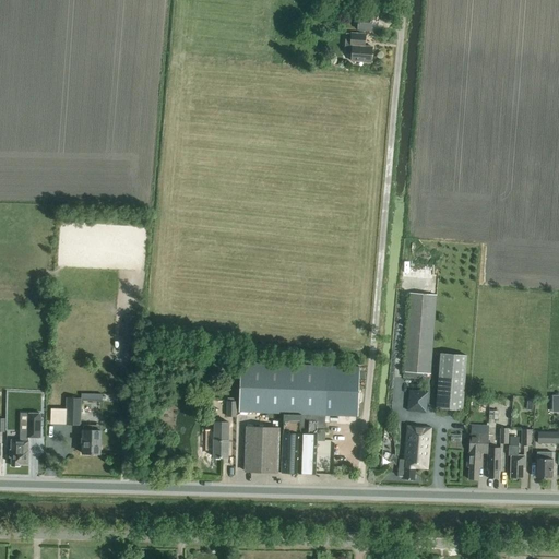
[(371,31),(372,16),(358,15),(357,30),(371,31)]
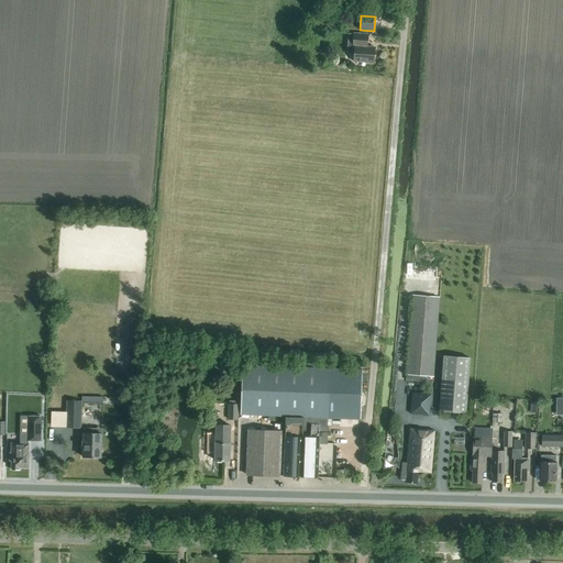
[(374,64),(375,47),(367,47),(368,35),(354,34),(348,34),(348,46),(355,47),(354,62),(374,64)]
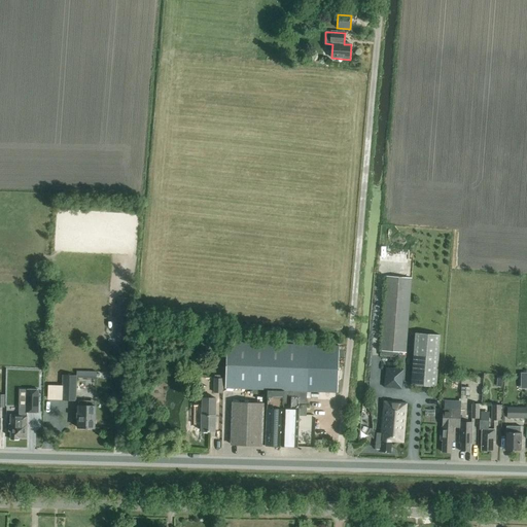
[(398,352),(406,353),(411,279),(386,277),(380,356),(397,357),(398,352)]
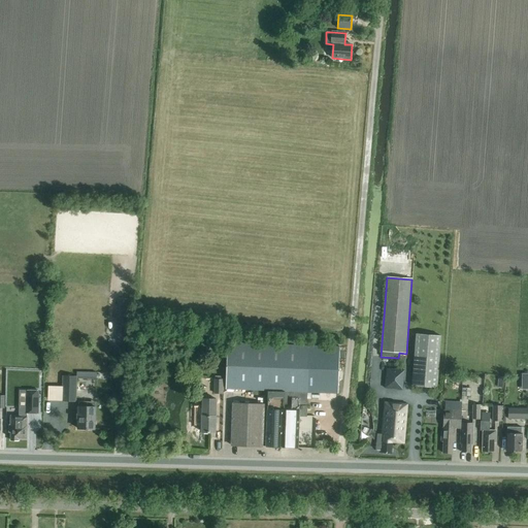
[(417,334),(411,386),(436,388),(441,336),(417,334)]
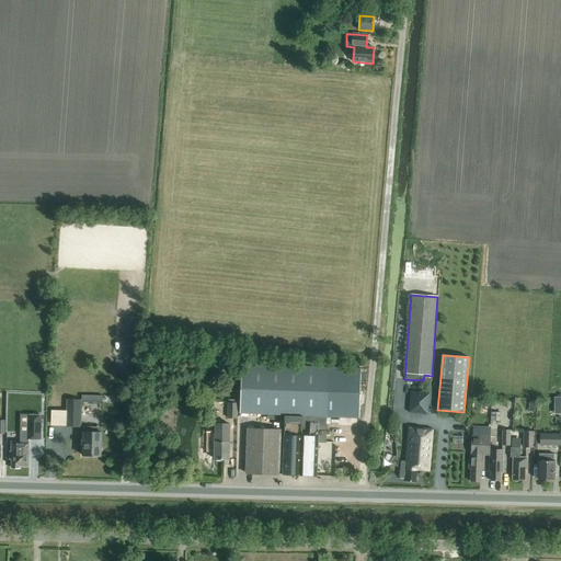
[(241,364),(240,413),(285,415),(302,415),(358,418),(359,368),(241,364)]
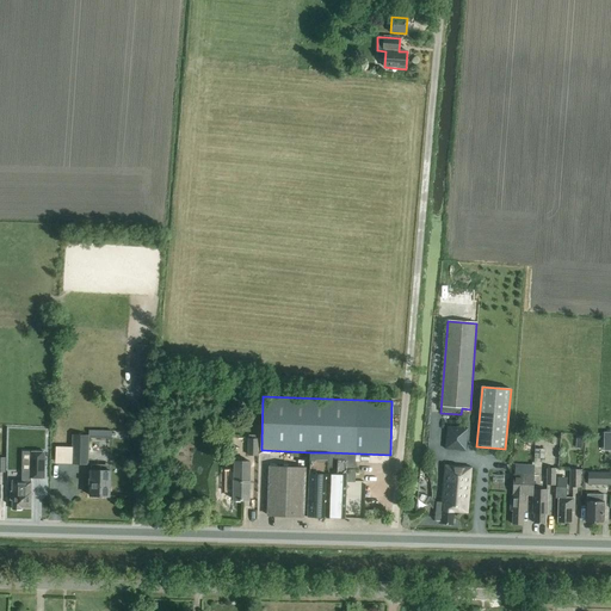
[(203,407),(195,411),(201,425),(209,421),(203,407)]
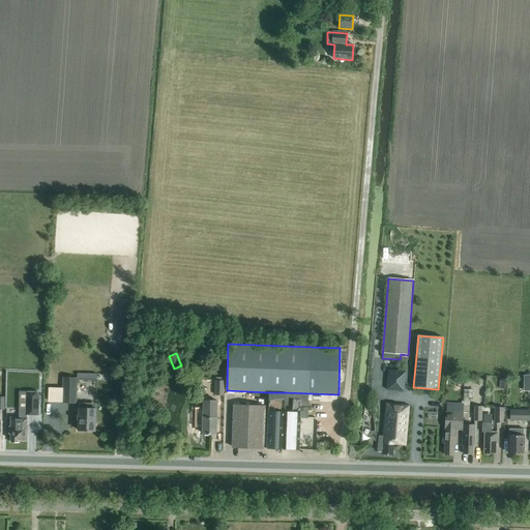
[(386,390),(404,391),(406,372),(388,371),(386,390)]
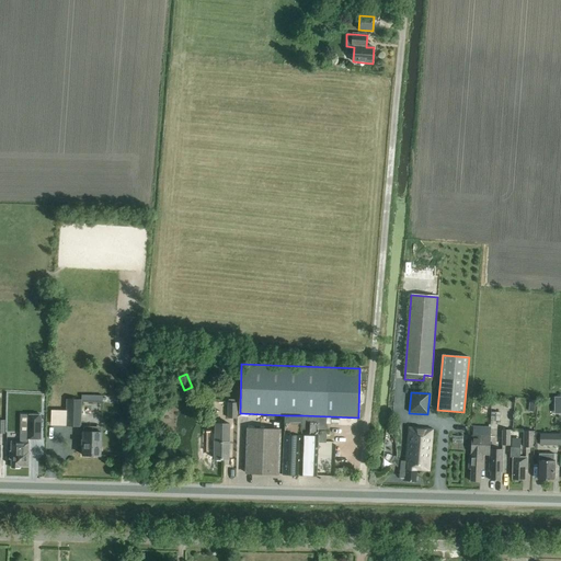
[(65,427),(80,427),(80,401),(66,401),(65,427)]
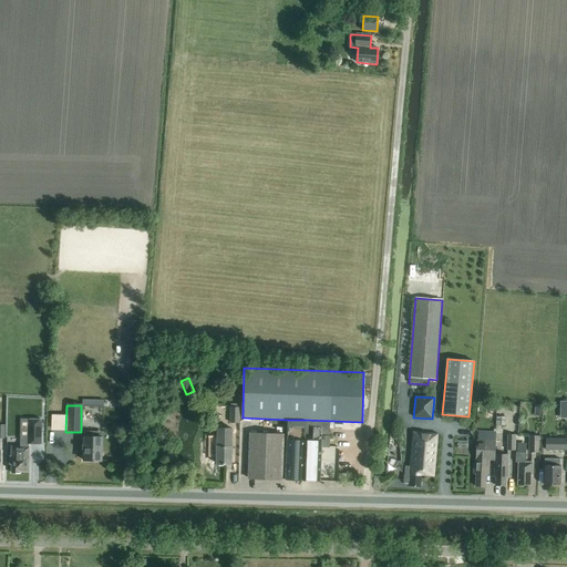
[(230,423),(239,423),(239,408),(230,408),(230,423)]
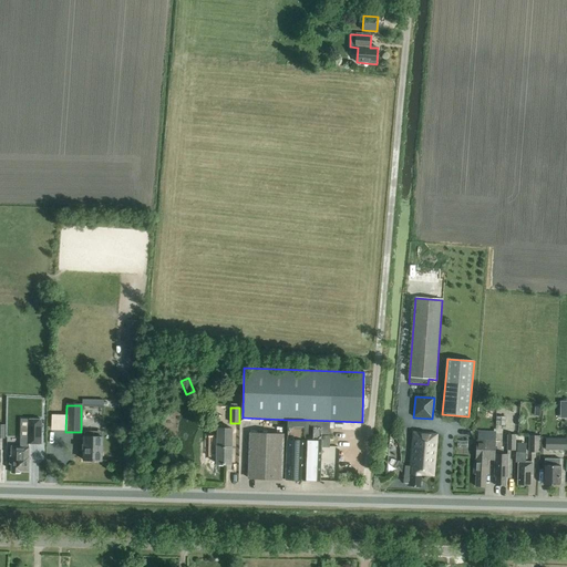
[(10,456),(9,465),(12,465),(11,473),(20,473),(20,472),(29,472),(29,457),(29,447),(28,447),(28,444),(41,444),(41,420),(28,420),(28,439),(21,439),(20,447),(12,447),(11,456),(10,456)]
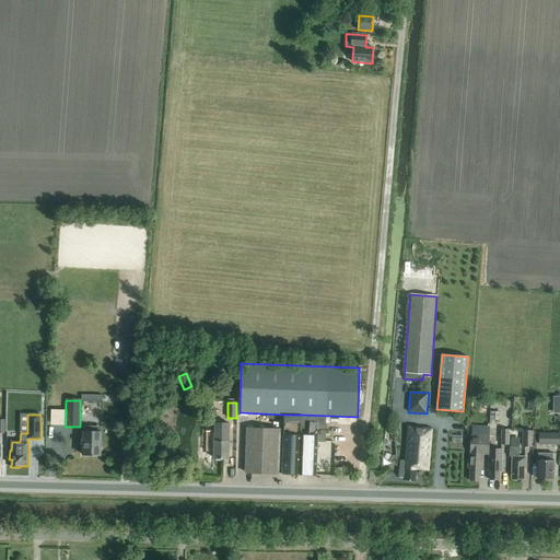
[(282,461),(282,474),(300,474),(301,435),(301,433),(302,415),(284,415),(283,434),(283,457),(282,461)]
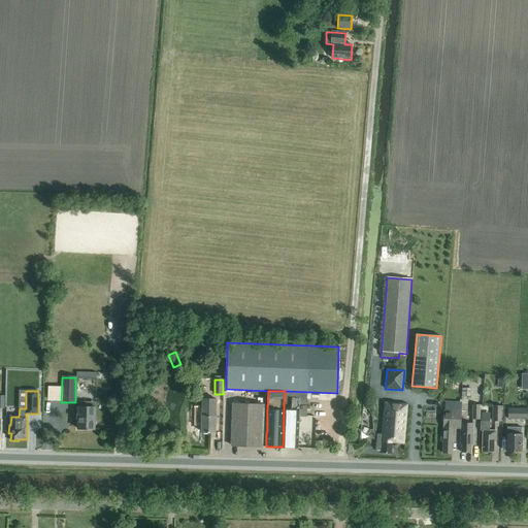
[(215,408),(216,408),(216,399),(202,399),(202,408),(205,408),(205,416),(202,416),(202,432),(216,432),(216,416),(215,416),(215,408)]
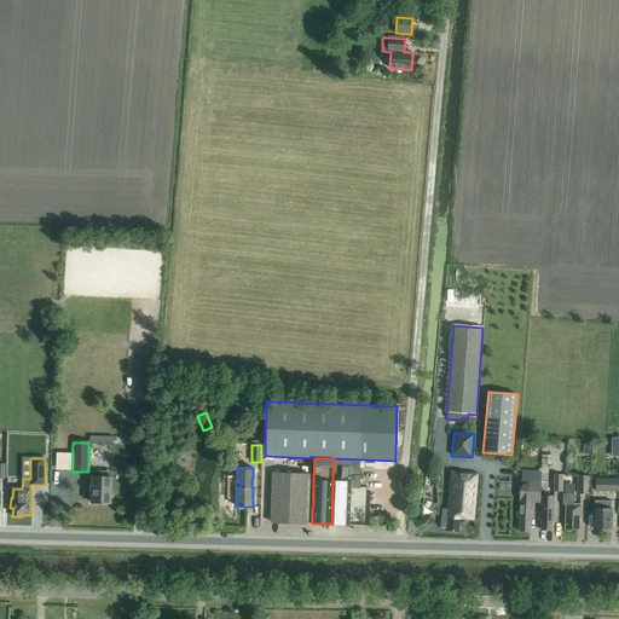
[(91,503),(111,503),(113,476),(98,476),(98,472),(92,472),(91,503)]
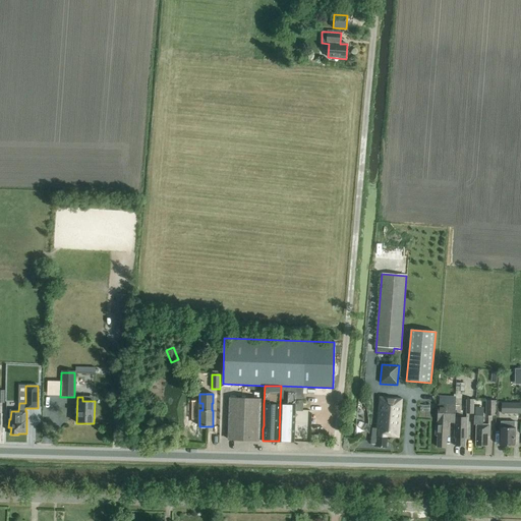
[(438,405),(438,427),(436,427),(435,436),(438,437),(437,448),(446,448),(447,437),(449,437),(449,427),(448,427),(448,422),(455,422),(455,417),(455,398),(439,397),(439,405),(438,405)]
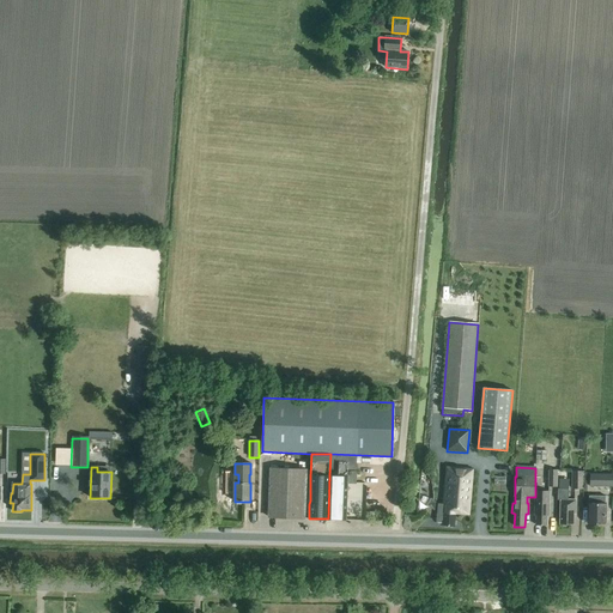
[(437,511),(437,522),(443,523),(443,526),(454,527),(455,514),(471,515),(474,478),(473,478),(474,471),(455,468),(445,468),(444,475),(441,513),(437,511)]
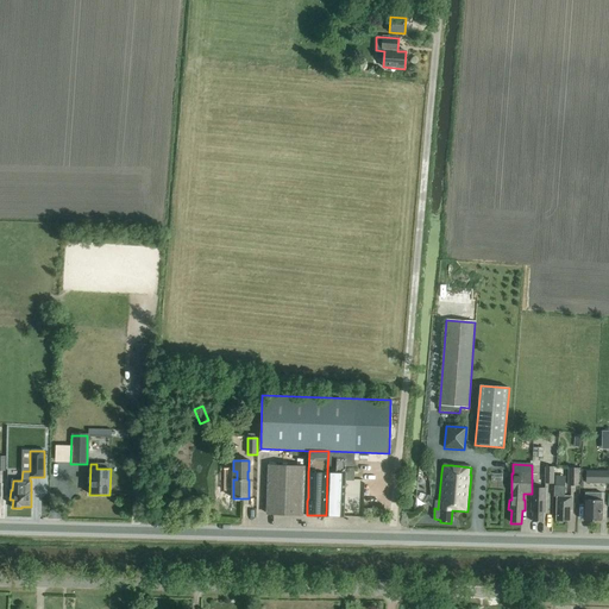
[(306,501),(306,496),(303,496),(305,468),(269,466),(267,514),(302,515),(303,501),(306,501)]
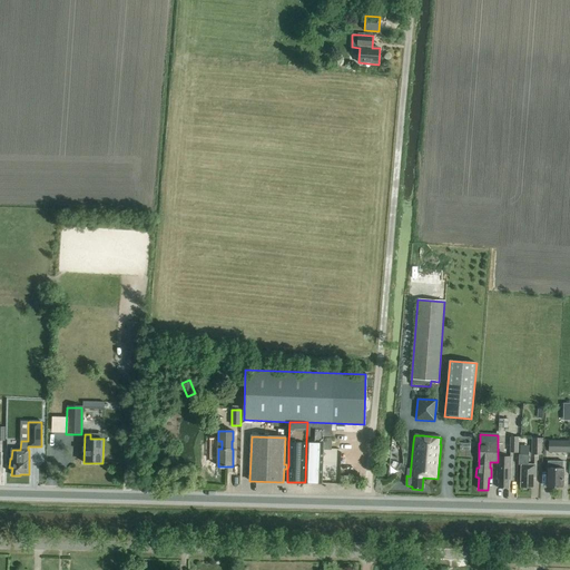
[(510,453),(518,453),(519,438),(510,438),(510,453)]
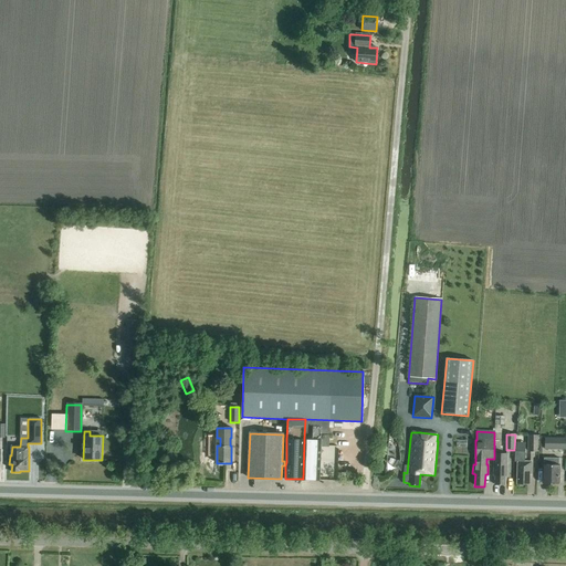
[(527,452),(538,452),(538,436),(527,436),(527,452)]
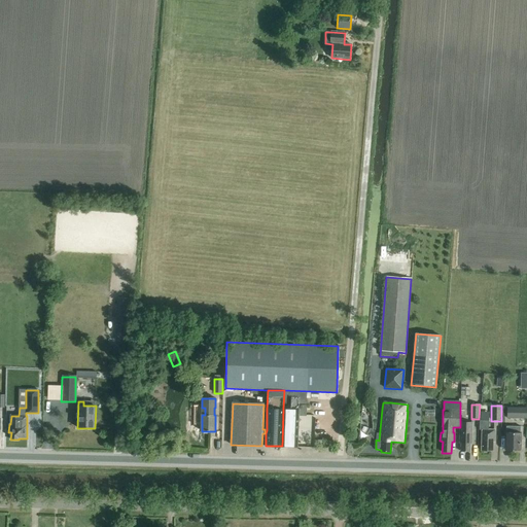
[(526,408),(506,408),(506,419),(526,419),(526,408)]
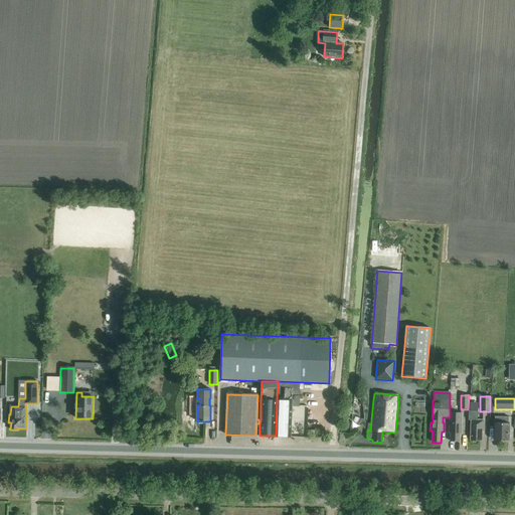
[(277,400),(276,436),(291,437),(292,401),(291,401),(284,401),(284,400),(284,399),(281,399),(279,399),(279,400),(277,400)]
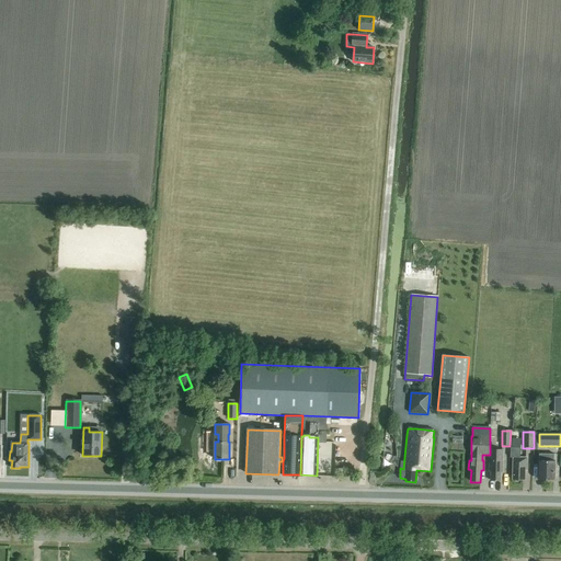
[(513,458),(512,480),(524,480),(525,471),(526,471),(527,458),(519,458),(521,448),(511,448),(510,458),(513,458)]
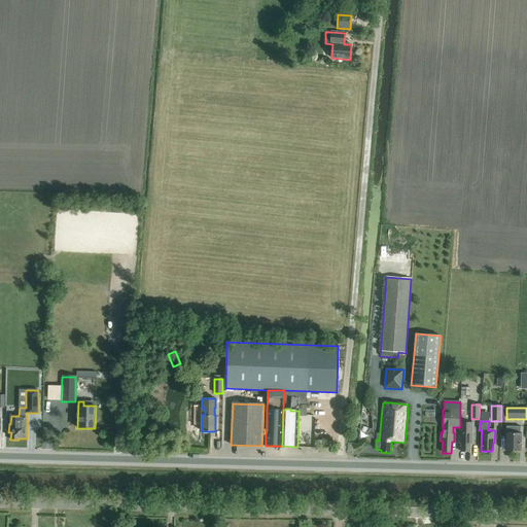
[(460,422),(460,427),(459,444),(461,444),(460,452),(469,452),(470,444),(471,444),(472,423),(460,422)]
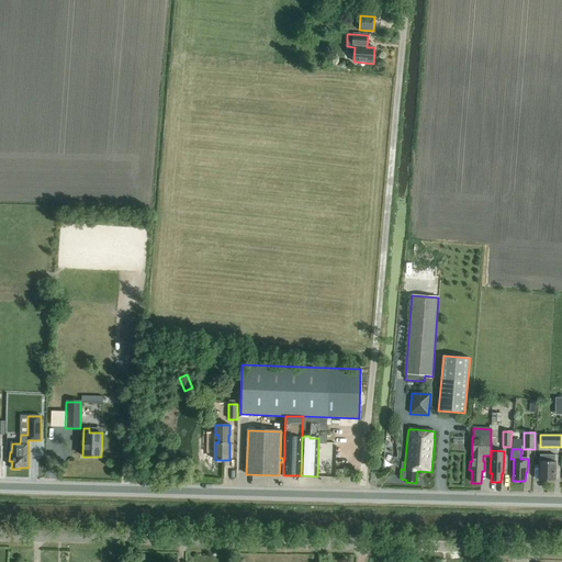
[(551,482),(553,481),(554,481),(555,462),(554,462),(554,456),(540,454),(539,462),(539,481),(546,481),(548,482),(551,482)]
